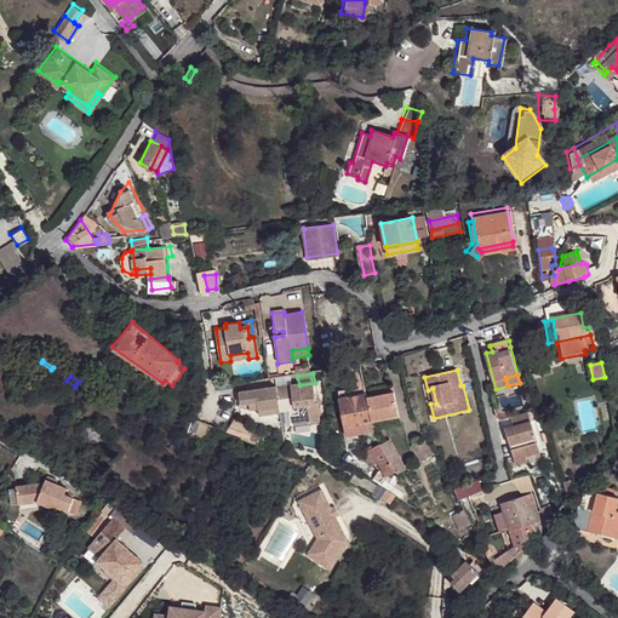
[(297,425),(321,422),(316,392),(315,383),(299,385),(293,387),(295,398),(296,407),(295,407),(297,425)]
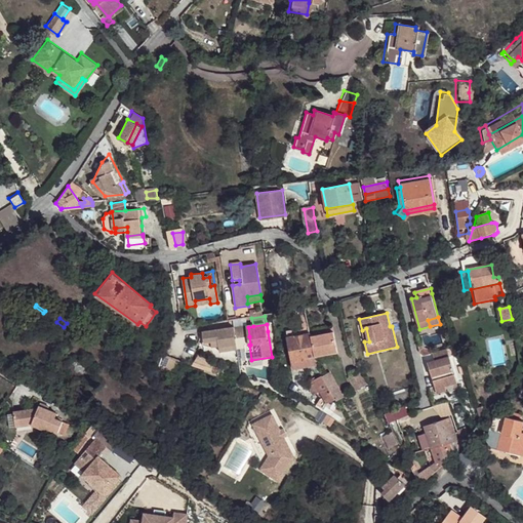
[(315,364),(313,355),(314,355),(314,354),(311,334),(309,324),(287,328),(287,335),(293,368),(315,364)]
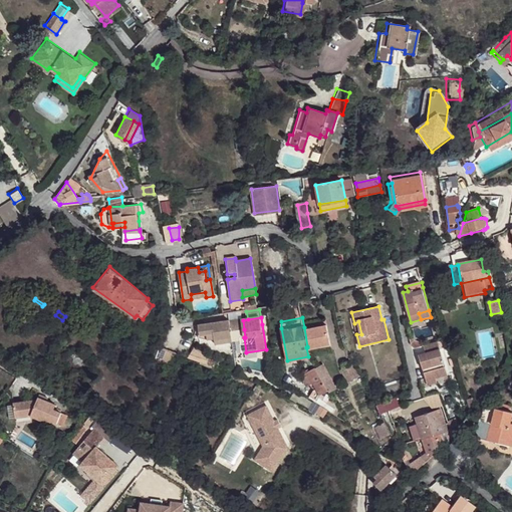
[(243,319),(229,322),(230,331),(244,329),(243,320),(243,319)]
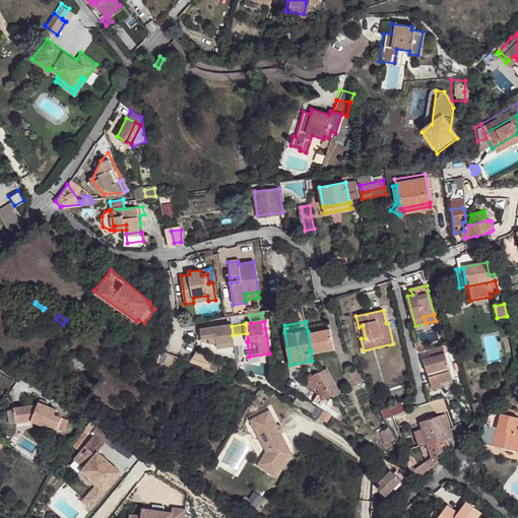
[(217,349),(235,346),(235,345),(233,335),(232,326),(232,325),(200,329),(202,339),(209,338),(210,344),(216,343),(217,349)]
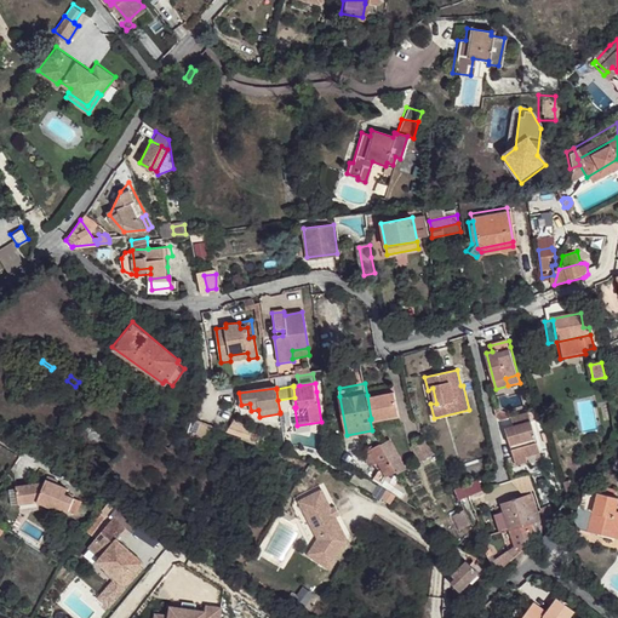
[(367,395),(371,418),(398,413),(394,390),(367,395)]
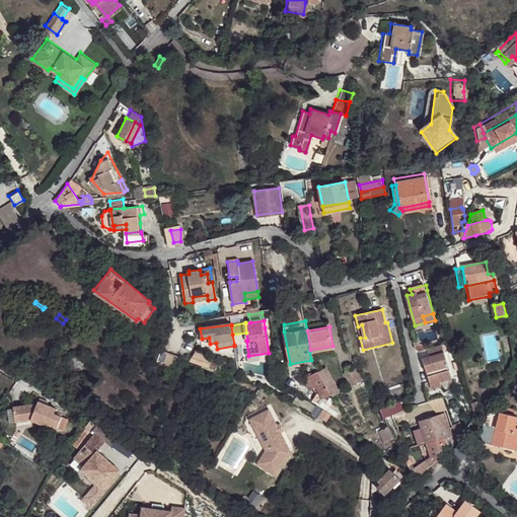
[(246,333),(232,335),(234,345),(246,343),(246,341),(247,341),(246,333)]
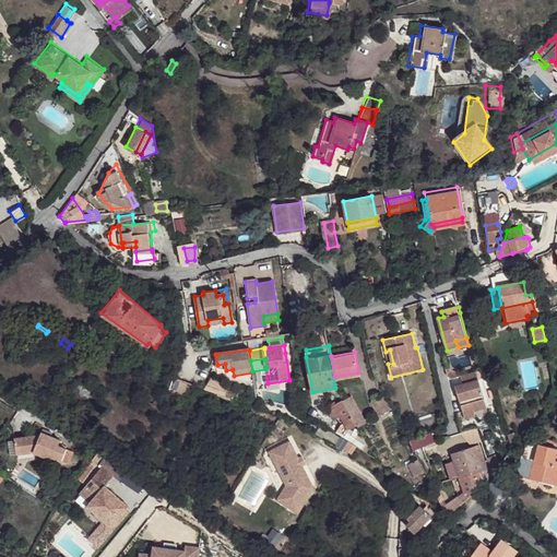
[(451,369),(447,369),(448,376),(452,379),(462,377),(463,377),(462,374),(460,374),(451,370),(451,369)]
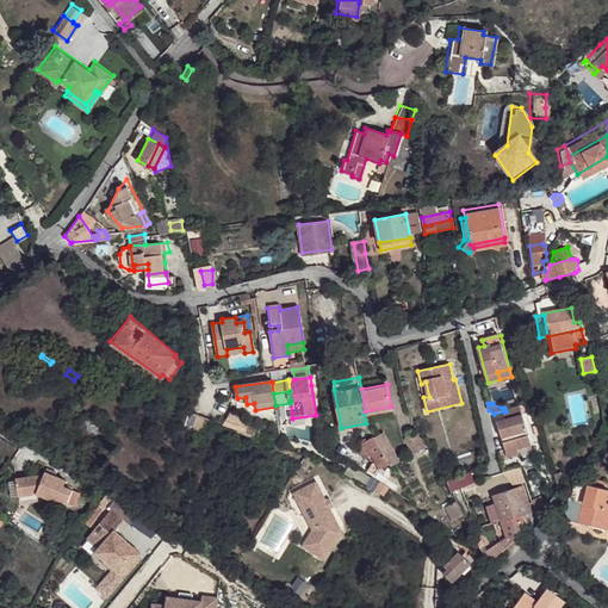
[(520,448),(532,445),(521,407),(506,411),(504,411),(507,420),(497,422),(506,450),(519,446),(520,448)]
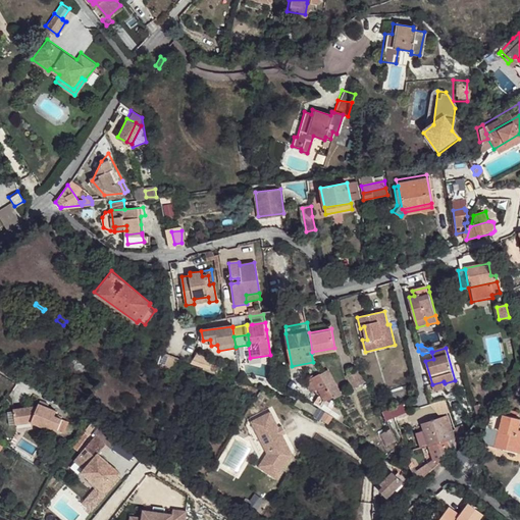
[(179,361),(180,362),(182,360),(165,351),(164,356),(160,364),(173,372),(179,361)]
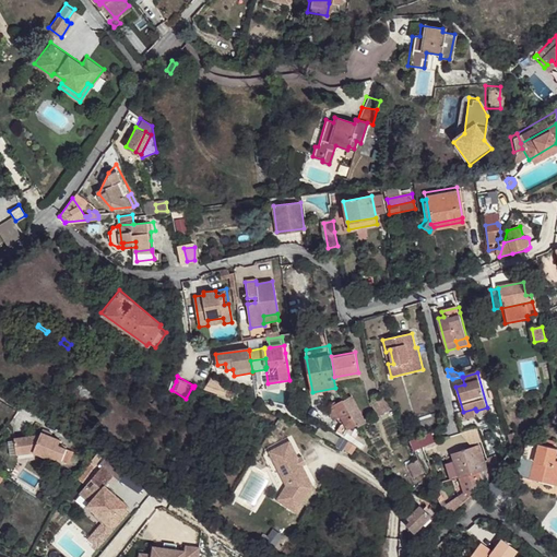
[(245,395),(218,380),(212,391),(240,402),(245,395)]
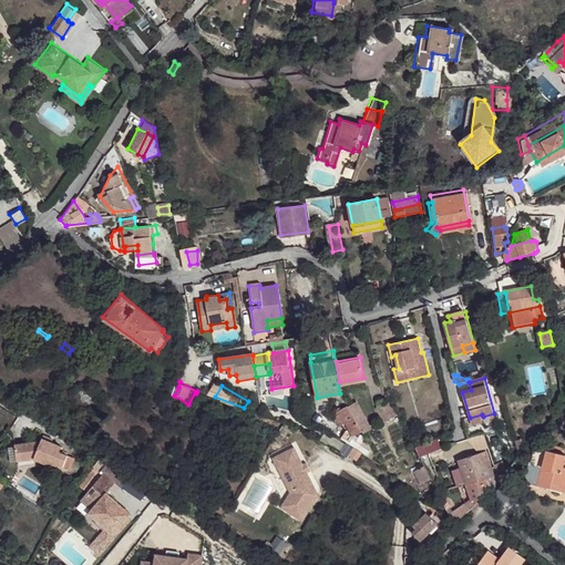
[(152,398),(147,404),(172,421),(176,415),(152,398)]
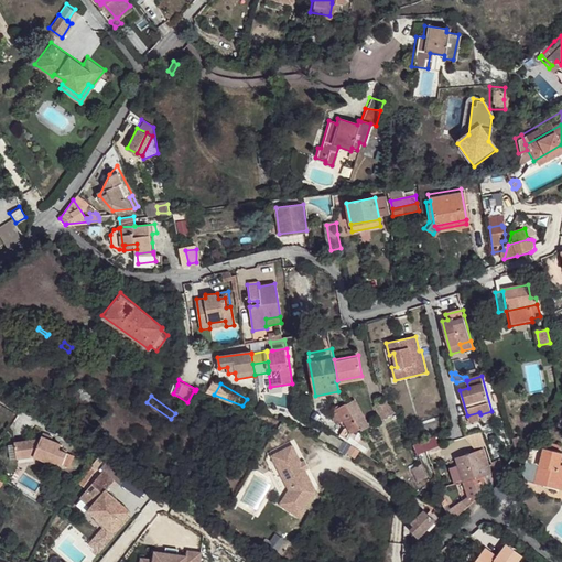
[(345,401),(358,425),(366,421),(353,401),(352,402),(349,399),(345,401)]
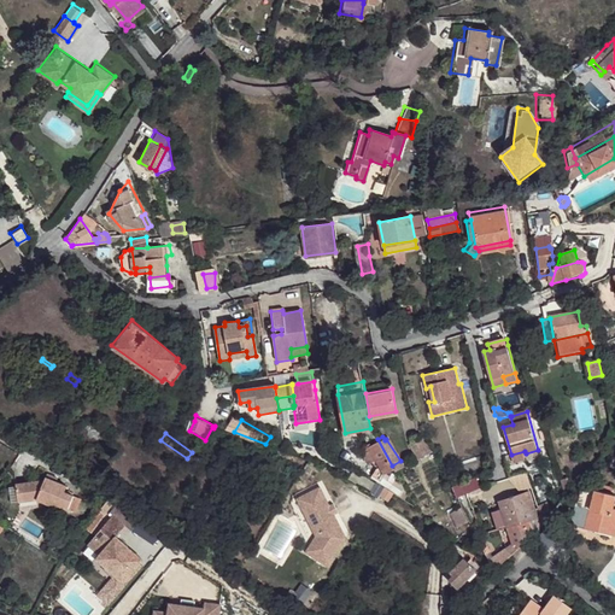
[(410,440),(417,456),(427,452),(419,437),(410,440)]
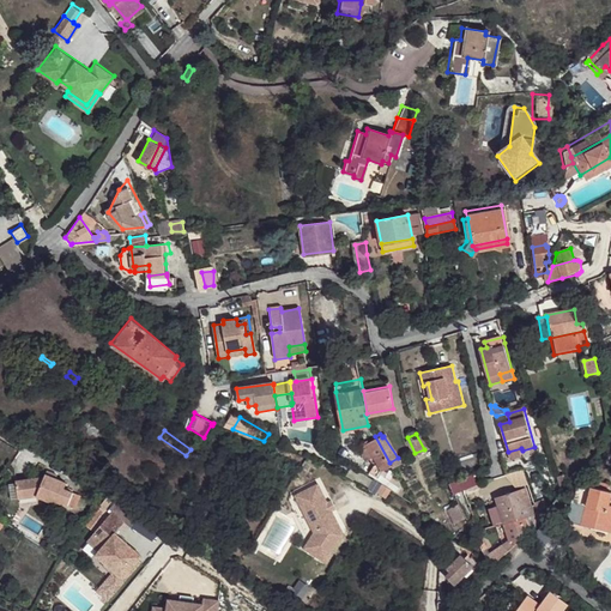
[(380,469),(389,463),(375,436),(366,441),(380,469)]
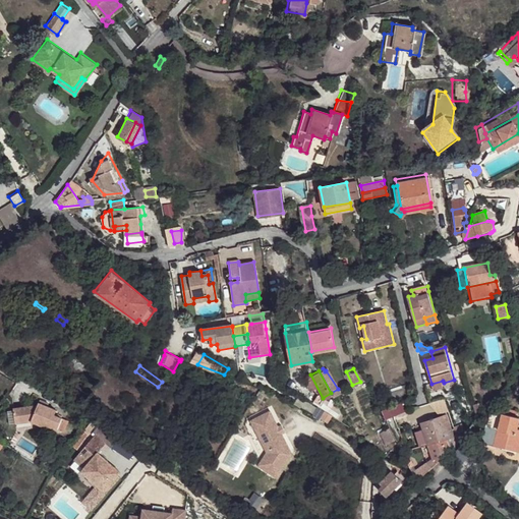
[(394,405),(405,400),(401,386),(389,390),(394,405)]
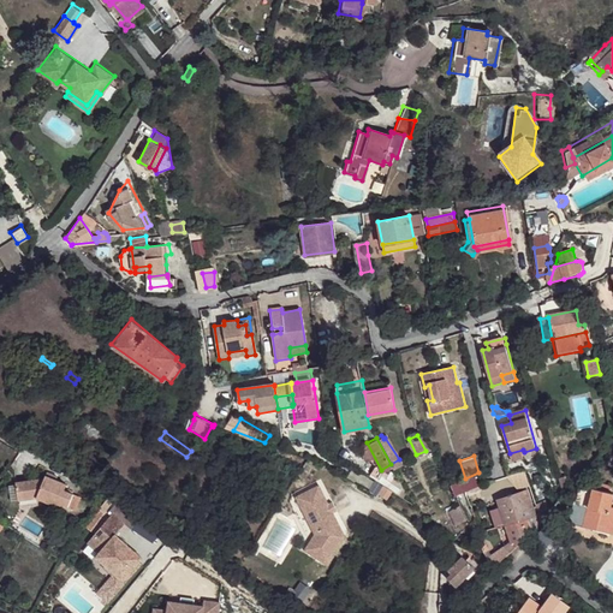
[(66,505),(72,491),(63,487),(65,481),(46,471),(45,475),(15,478),(17,499),(36,495),(57,504),(58,501),(66,505)]
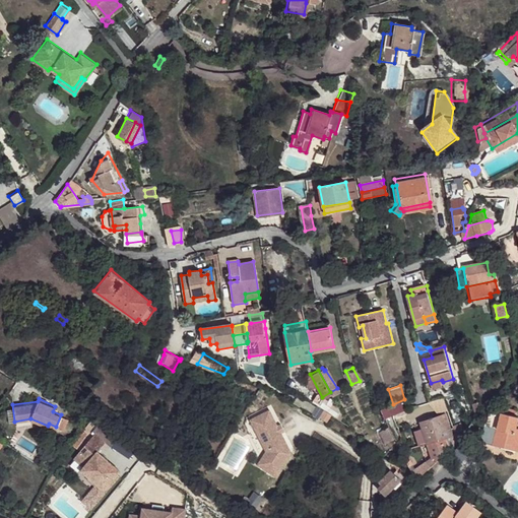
[(469,403),(472,415),(479,413),(475,401),(469,403)]
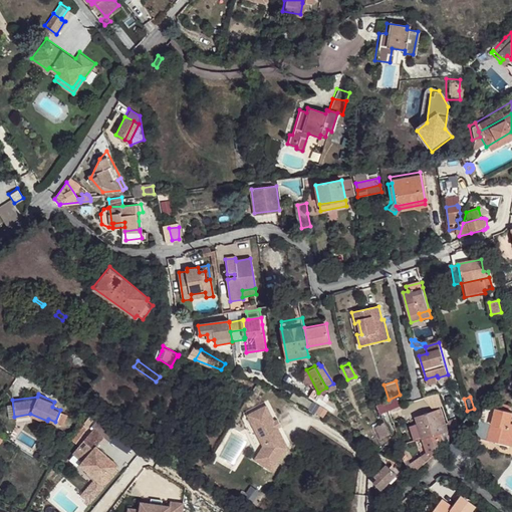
[(394,398),(373,407),(377,415),(398,405),(394,398)]
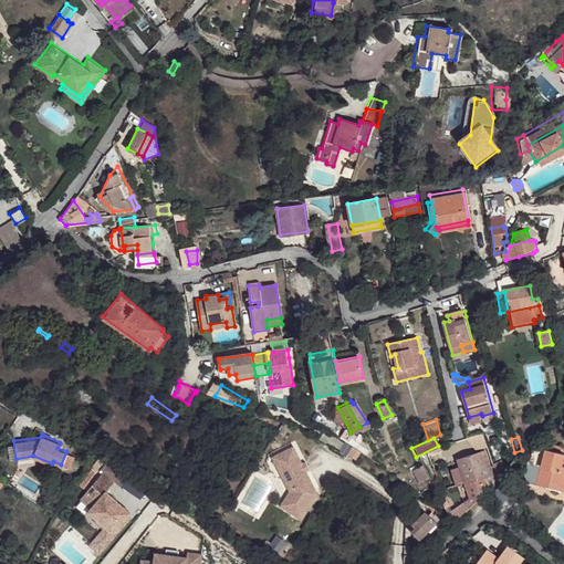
[(534,442),(519,477),(563,489),(563,487),(563,463),(560,462),(563,450),(560,449),(561,445),(546,441),(545,445),(534,442)]
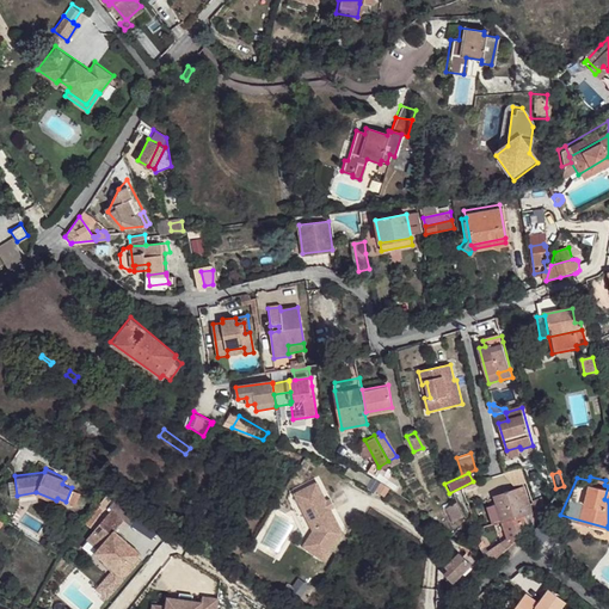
[(319,481),(299,491),(305,505),(302,506),(313,530),(302,546),(324,560),(343,533),(332,509),(328,500),(319,481)]
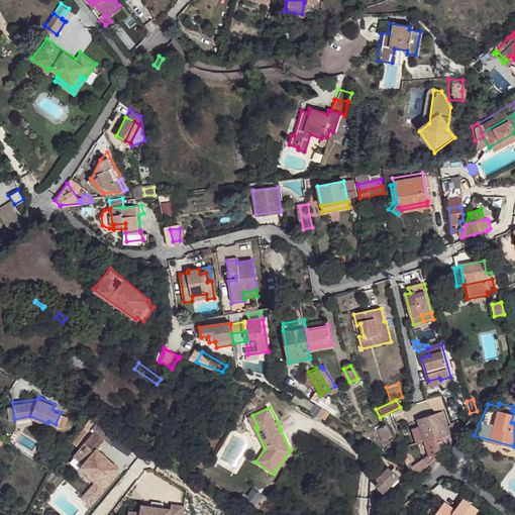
[(429,460),(439,452),(443,447),(441,440),(432,441),(432,438),(444,434),(438,414),(418,420),(420,428),(424,441),(425,441),(427,446),(429,446),(431,455),(428,456),(429,460)]
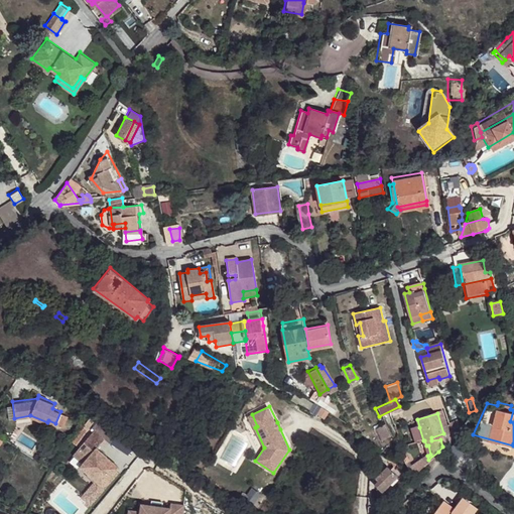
[(389,433),(384,423),(376,427),(381,437),(389,433)]
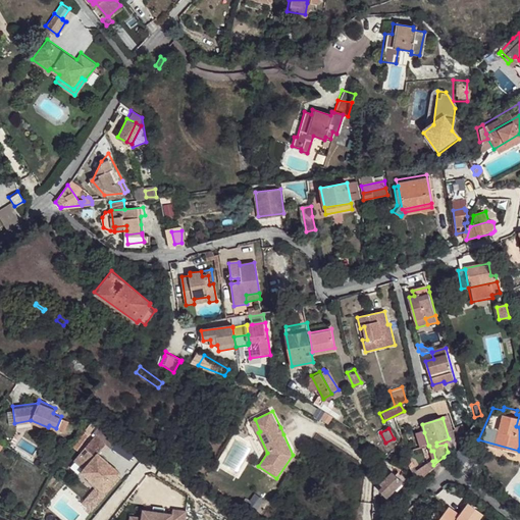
[(455,433),(457,443),(466,433),(462,428),(455,433)]
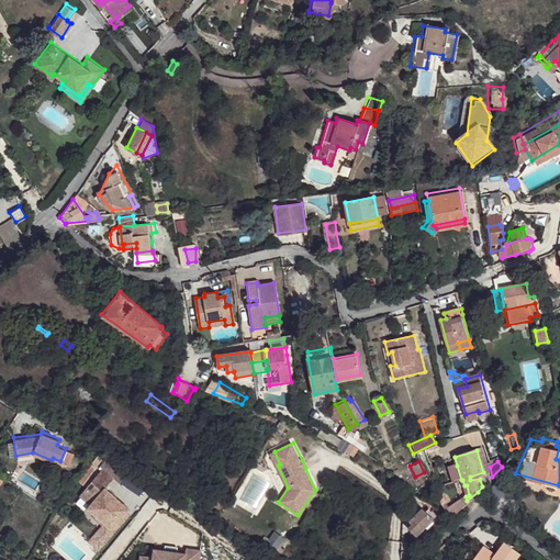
[(101,466),(84,485),(96,496),(89,503),(86,507),(109,528),(127,507),(103,488),(113,477),(101,466)]
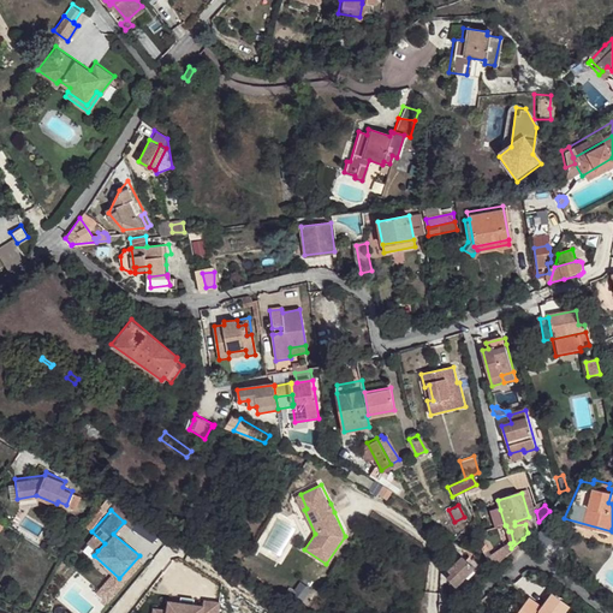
[(505,525),(500,510),(489,512),(494,528),(505,525)]
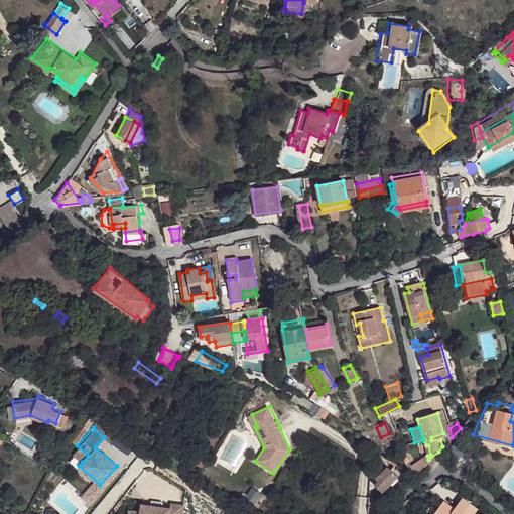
[(88,456),(77,445),(71,453),(82,462),(88,456)]
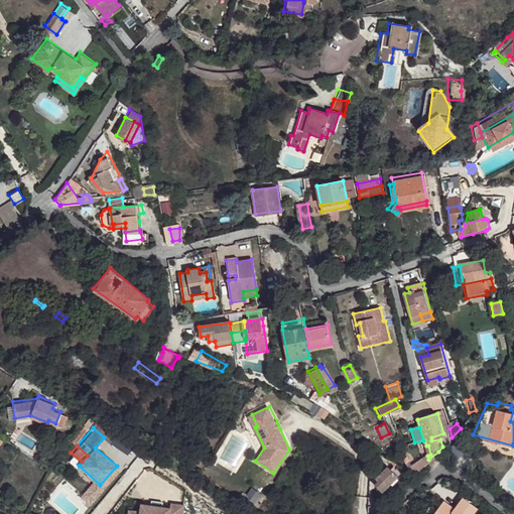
[(415,466),(418,469),(423,464),(426,462),(423,458),(415,466)]
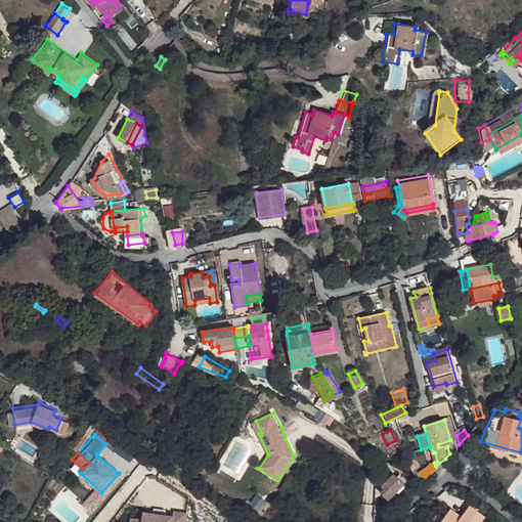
[(415,485),(400,471),(395,476),(390,472),(379,484),(382,487),(380,490),(387,496),(385,498),(394,506),(415,485)]
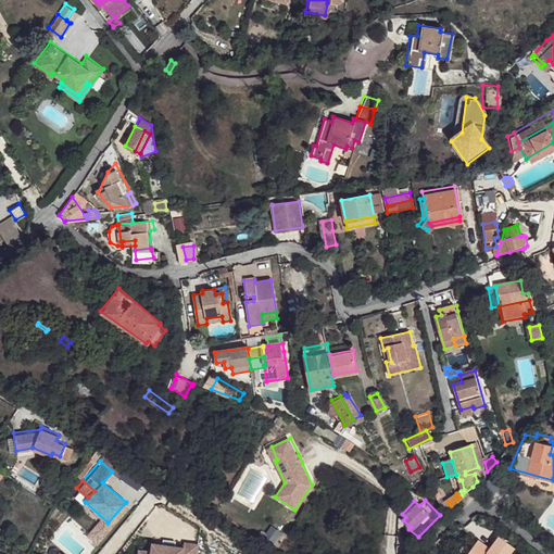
[(510,553),(515,548),(499,536),(490,546),(478,539),(467,553),(510,553)]
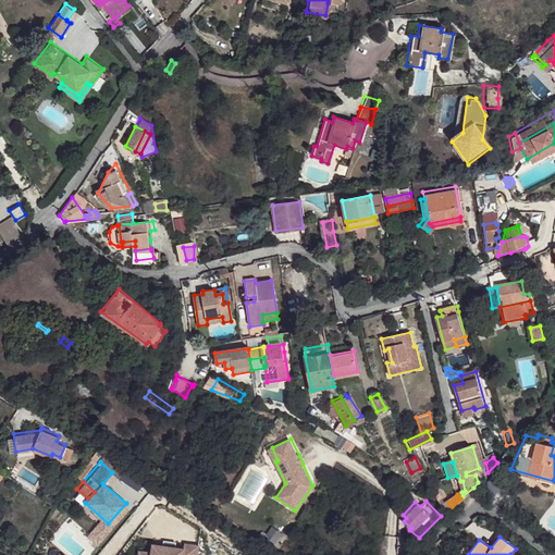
[(196,554),(197,546),(183,544),(183,550),(150,546),(149,553),(136,552),(135,554),(196,554)]
